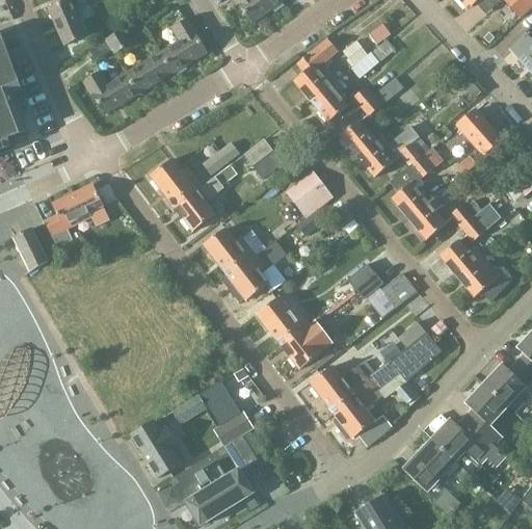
[(52,0),(54,3),(48,6),(64,44),(86,34),(71,0),(52,0)]
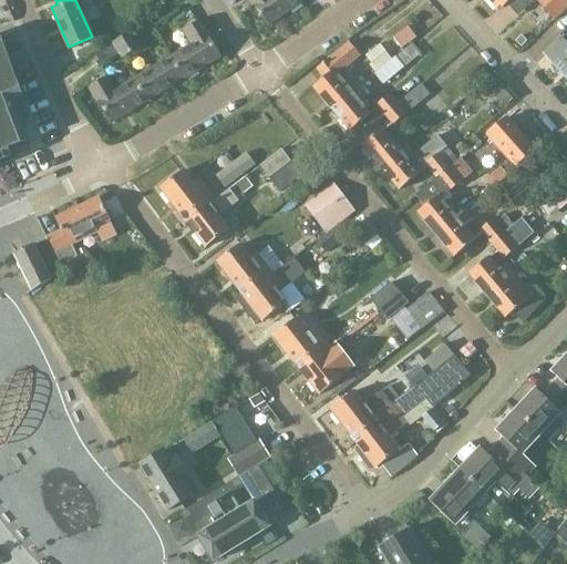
[(250,0),(253,3),(254,2),(268,22),(299,0),(250,0)]
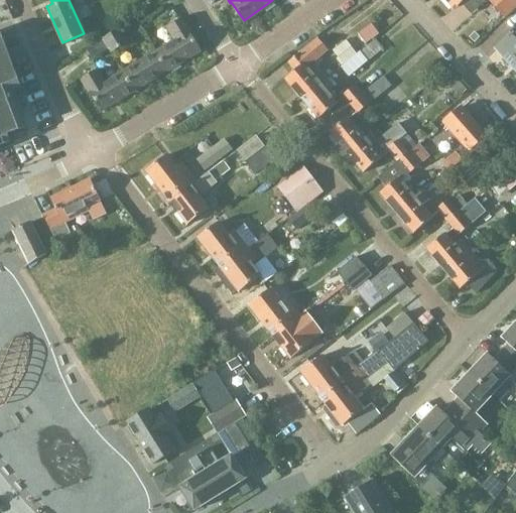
[(491,0),(505,16),(515,4),(515,0),(491,0)]
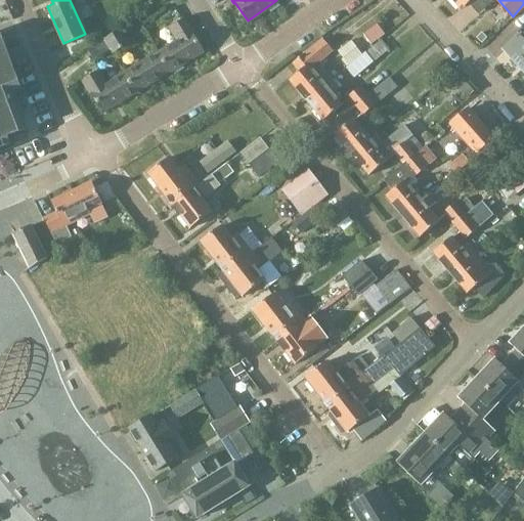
[(191,30),(193,30),(178,3),(162,13),(177,38),(158,50),(170,70),(204,49),(191,30)]
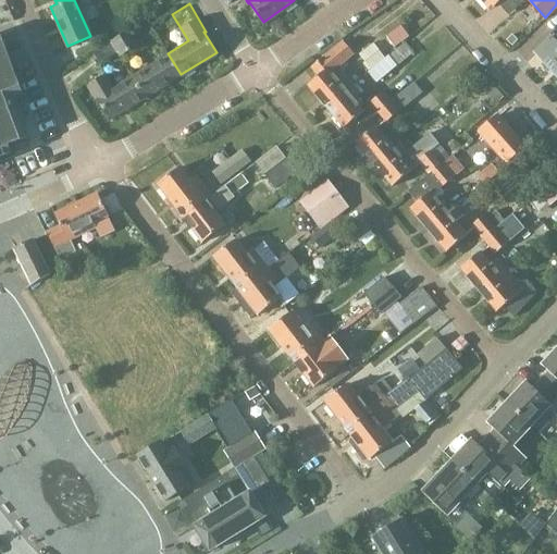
[(139,45),(130,28),(125,32),(121,25),(107,34),(110,39),(120,56),(139,45)]
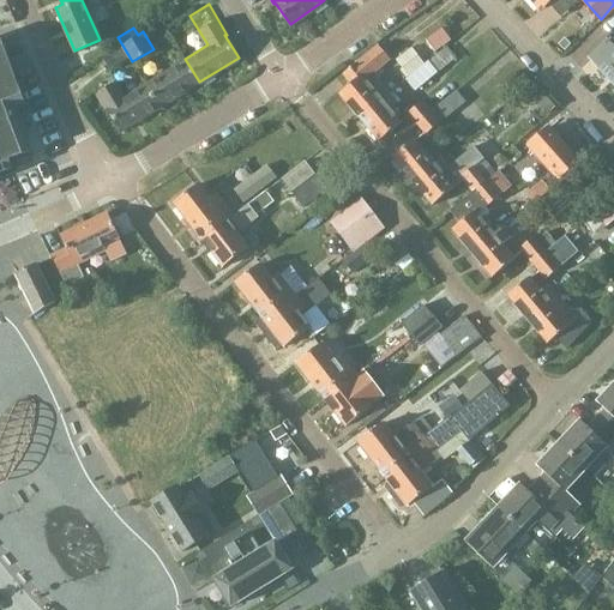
[(440,28),(426,38),(434,49),(447,38),(440,28)]
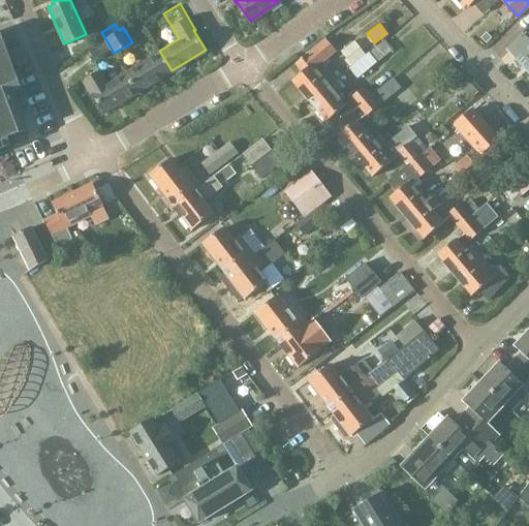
[(525,67),(528,64),(528,28),(507,49),(525,67)]
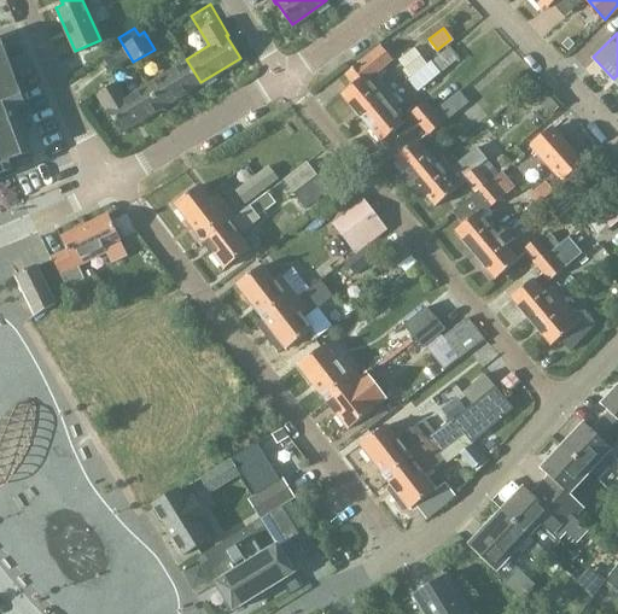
[(566,35),(560,41),(567,47),(573,41),(566,35)]
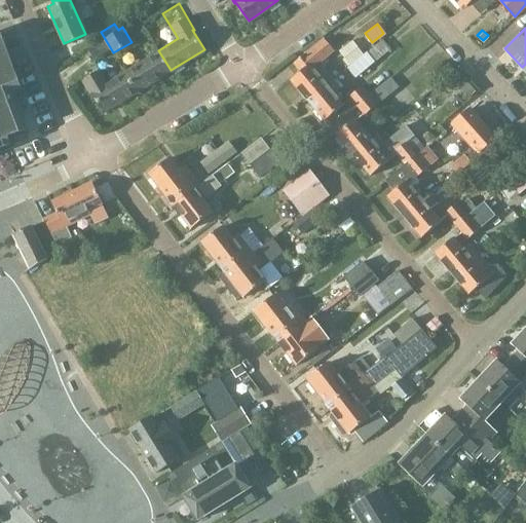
[(0,150),(14,145),(11,138),(25,133),(23,128),(24,128),(9,90),(20,86),(0,36),(0,150)]
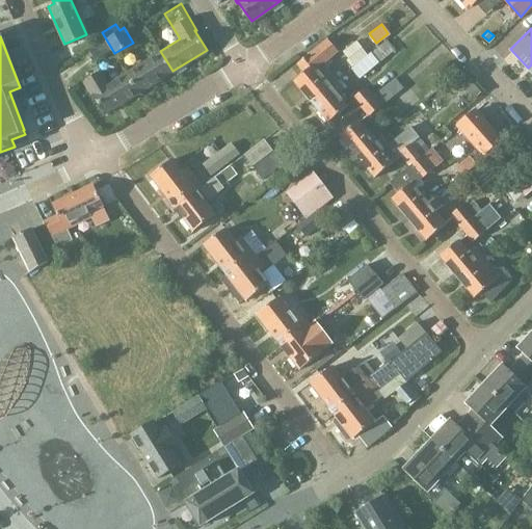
[(293,79),(311,100),(329,84),(317,69),(338,51),(327,36),(297,61),(304,70),(293,79)]
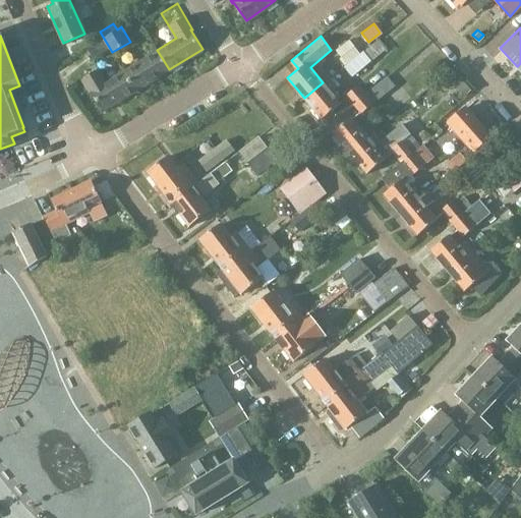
[(112,52),(103,37),(84,49),(91,59),(94,56),(100,67),(115,58),(112,52)]
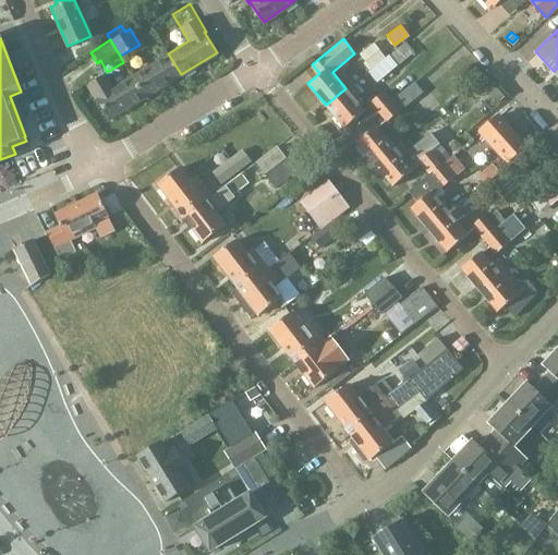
[(405,40),(375,67),(383,76),(414,50),(405,40)]
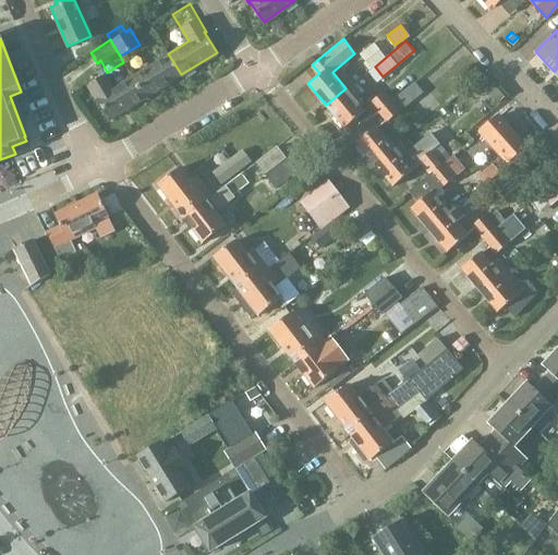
[(373,43),(361,51),(372,65),(383,58),(373,43)]
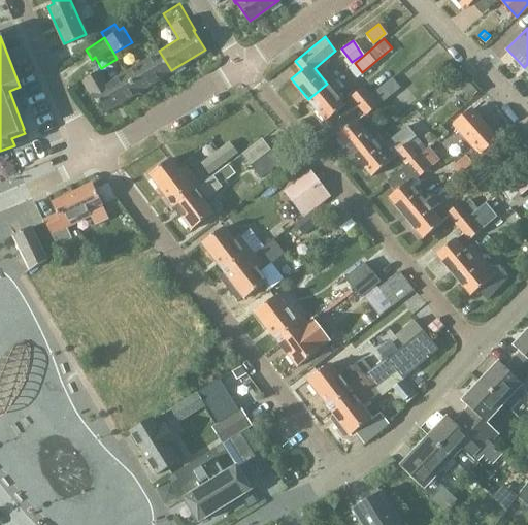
[(137,91),(171,70),(159,51),(126,70),(137,91)]
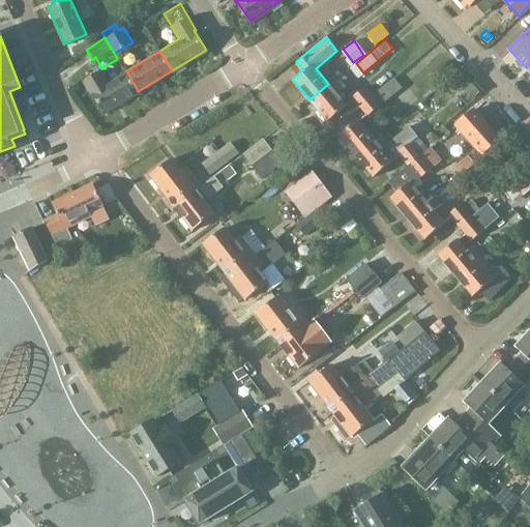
[(444,62),(437,68),(445,79),(452,72),(444,62)]
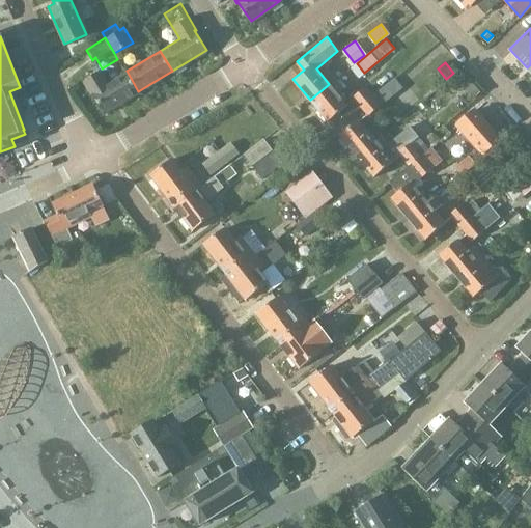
[(105,112),(138,91),(127,71),(107,83),(99,70),(83,79),(91,93),(93,93),(105,112)]
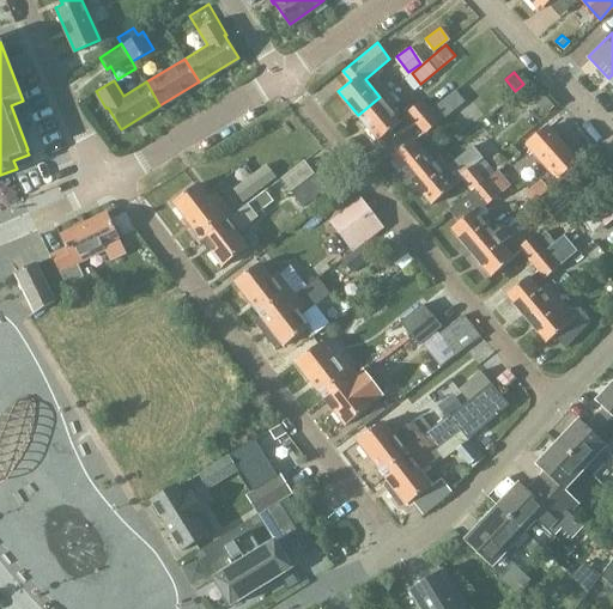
[(424,134),(465,99),(455,87),(430,109),(420,98),(407,111),(388,90),(380,97),(358,115),(378,139),(392,128),(400,139),(416,122),(424,134)]
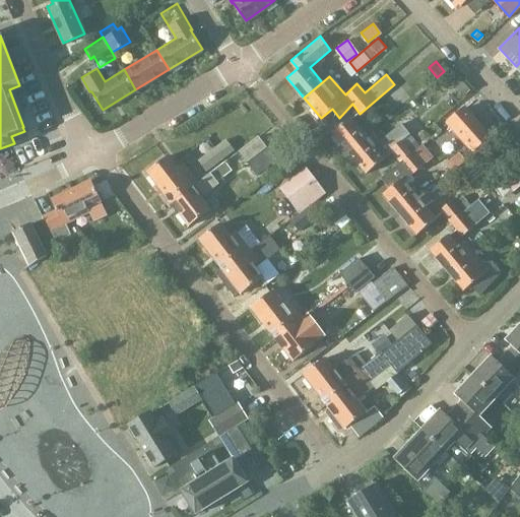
[(460,78),(453,84),(462,93),(468,88),(460,78)]
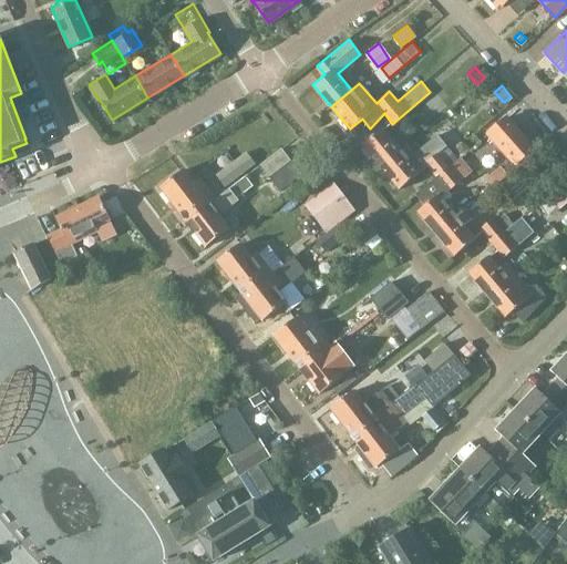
[(515,163),(534,146),(535,146),(507,115),(487,133),(515,163)]
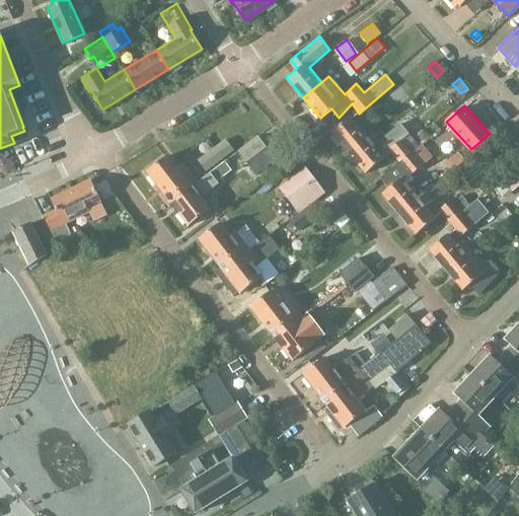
[(351,116),(331,132),(349,152),(367,136),(351,116)]
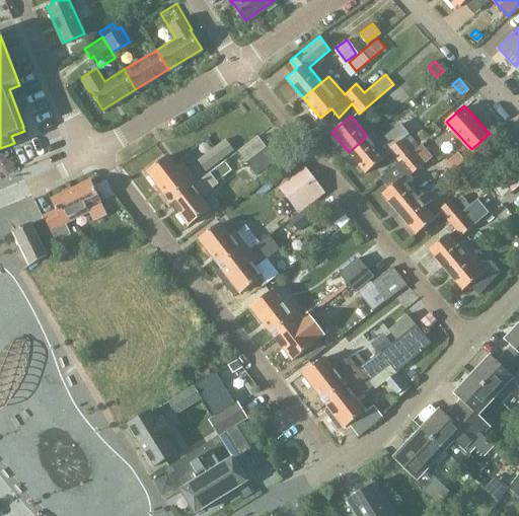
[(373,131),(367,136),(349,152),(365,171),(391,149),(400,159),(412,151),(402,139),(410,133),(400,122),(380,139),(373,131)]
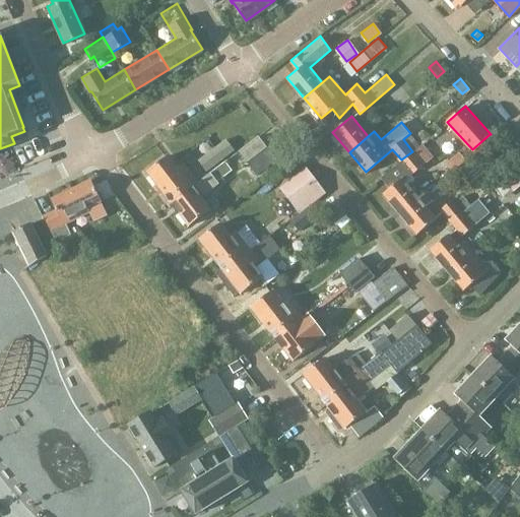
[(257,175),(276,159),(258,135),(238,149),(257,175)]
